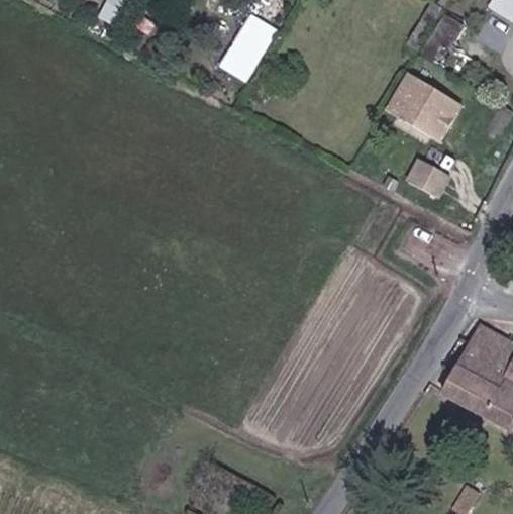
[(112,25),(125,0),(106,0),(97,17),(112,25)]
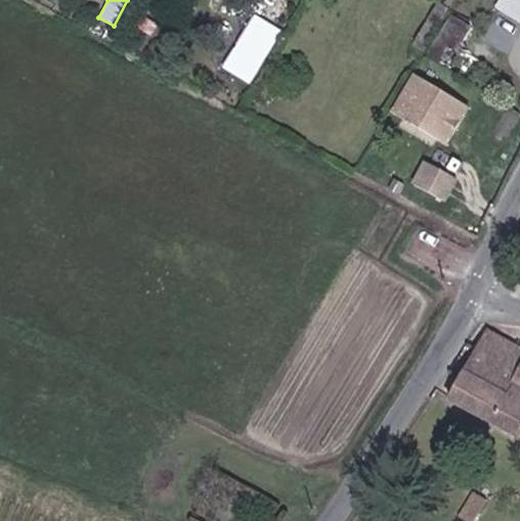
[(461,53),(480,24),(460,11),(441,40),(461,53)]
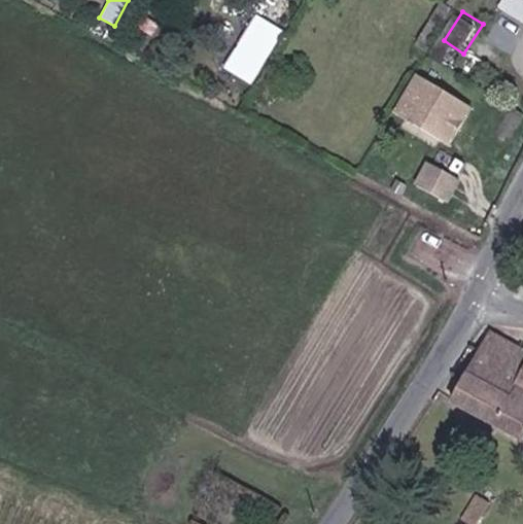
[(251,14),(223,67),(254,82),(281,30),(251,14)]
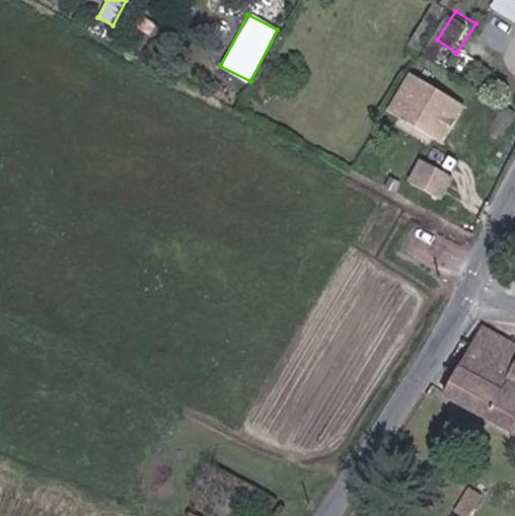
[(413,71),(393,98),(412,111),(406,119),(430,135),(454,98),(413,71)]
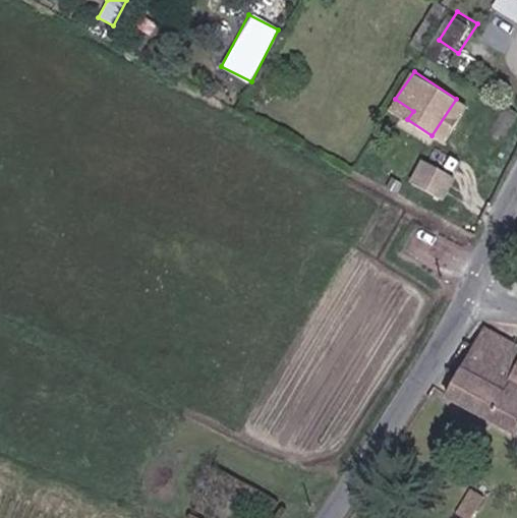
[(395,99),(390,108),(407,119),(413,111),(395,99)]
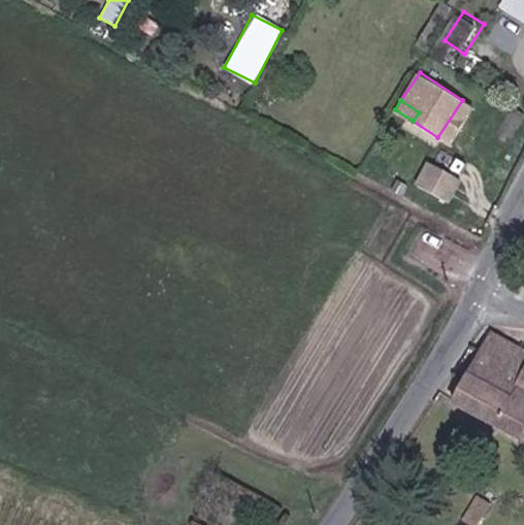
[(462,100),(437,137),(447,143),(470,106),(462,100)]
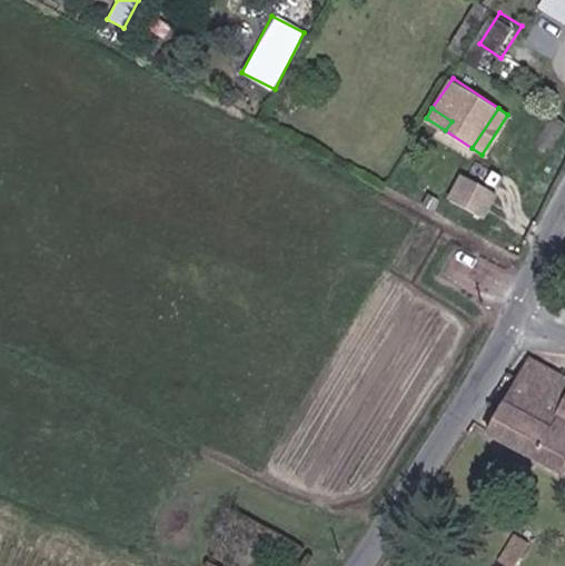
[(447,200),(483,219),(496,195),(461,176),(447,200)]
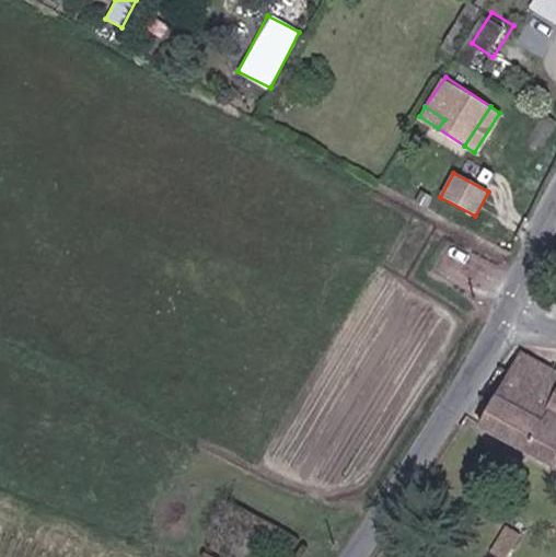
[(555,390),(555,387),(555,356),(552,364),(525,350),(481,421),(520,453),(555,390)]
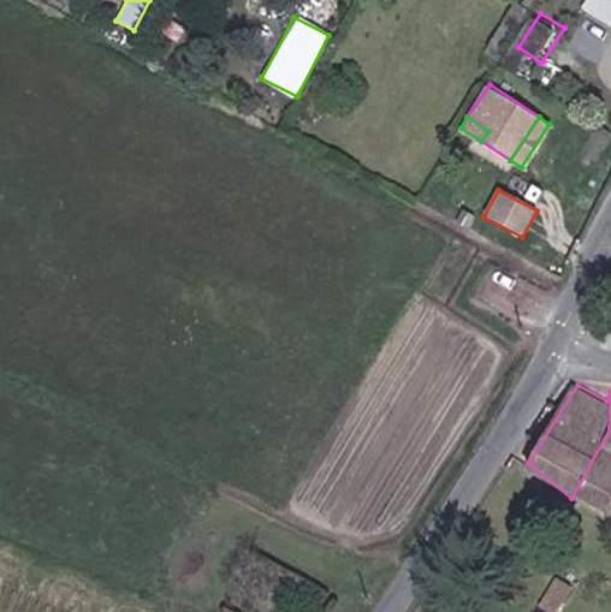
[(610,426),(610,428),(571,498),(603,517),(610,505),(610,426)]
